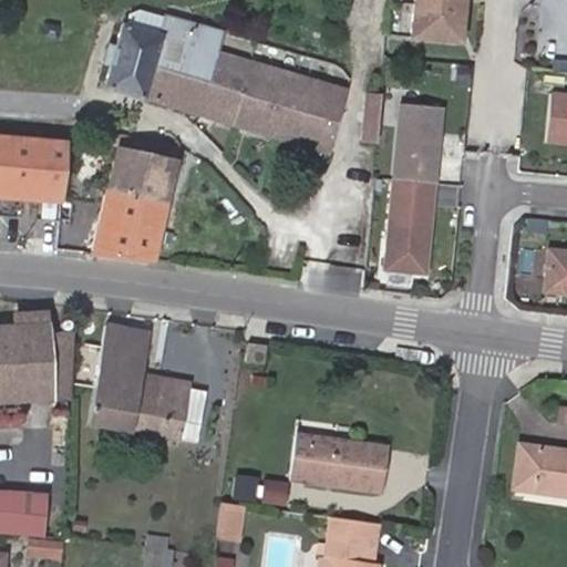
[(470,44),(472,0),(415,0),(413,41),(470,44)]
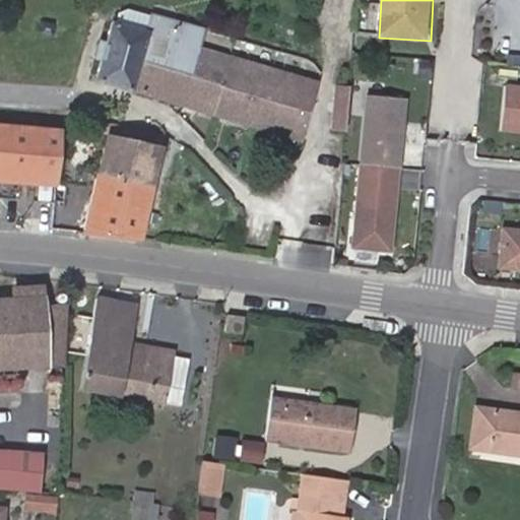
[(151,15),(146,30),(111,21),(106,41),(100,61),(94,79),(131,90),(132,88),(176,102),(182,103),(198,47),(203,30),(151,15)]
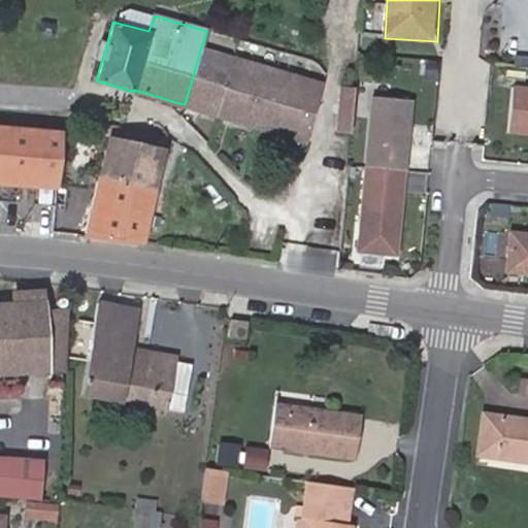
[(100,38),(94,60),(101,62),(107,41),(100,38)]
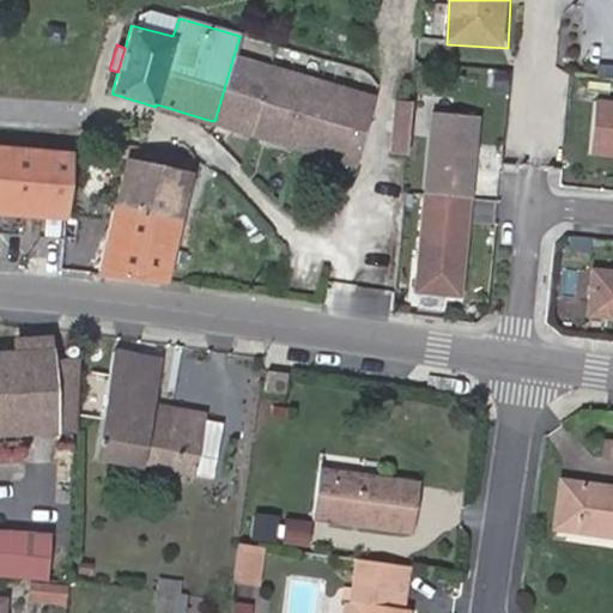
[(234,55),(214,121),(254,133),(272,67),(234,55)]
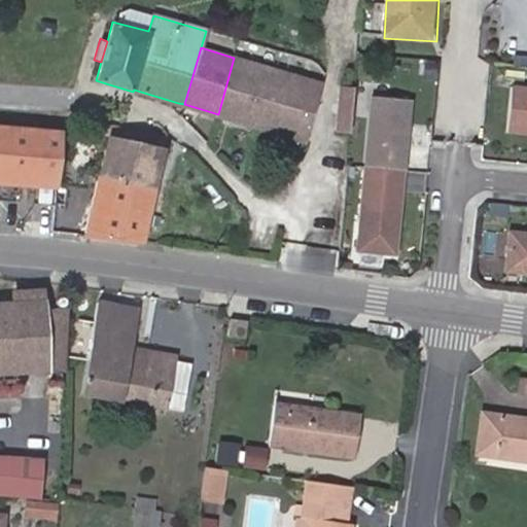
[(237,47),(234,58),(218,114),(295,138),(310,88),(258,72),(264,56),(237,47)]
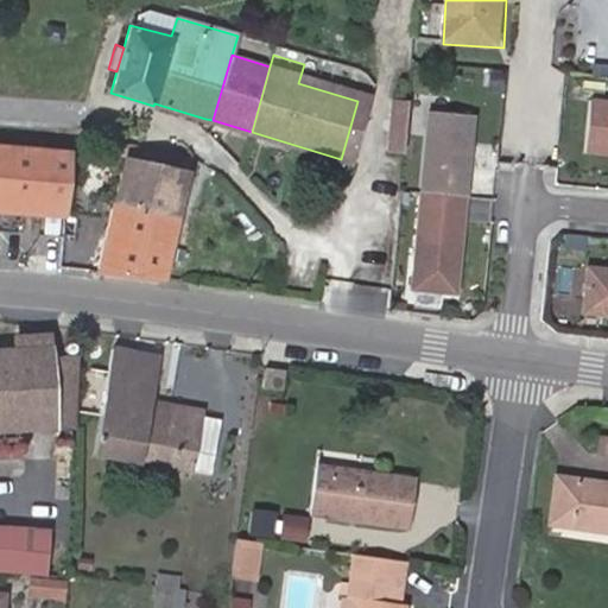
[(584,156),(607,157),(607,96),(589,96),(584,156)]
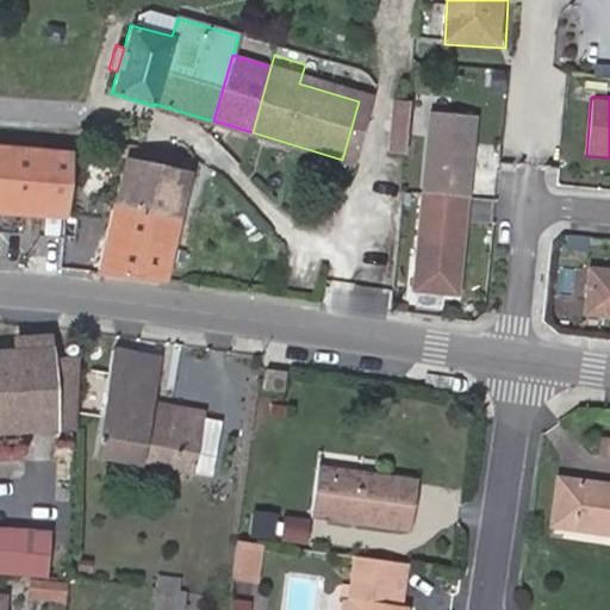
[(392,98),(386,151),(409,154),(415,100),(392,98)]
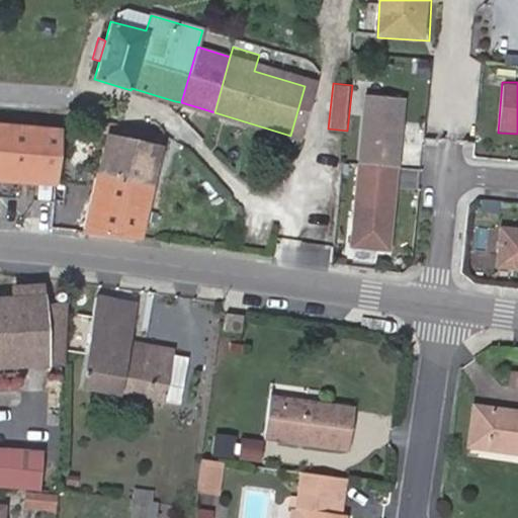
[(407,97),(362,94),(351,249),(395,252),(407,97)]
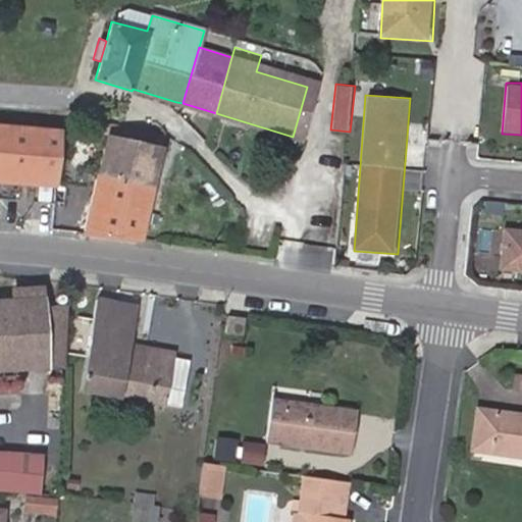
[(60,129),(0,124),(0,179),(56,184),(60,129)]
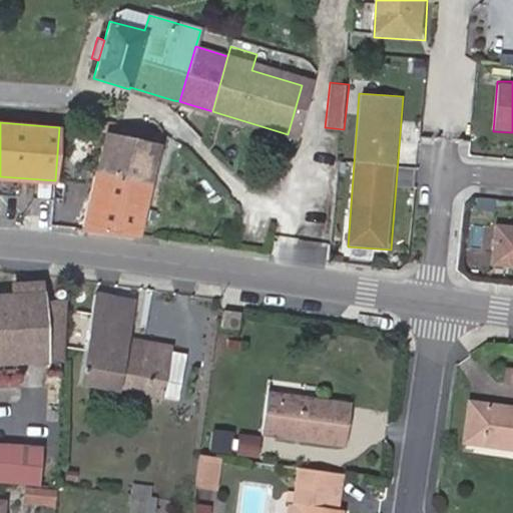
[(155,133),(107,123),(106,131),(153,142),(155,133)]
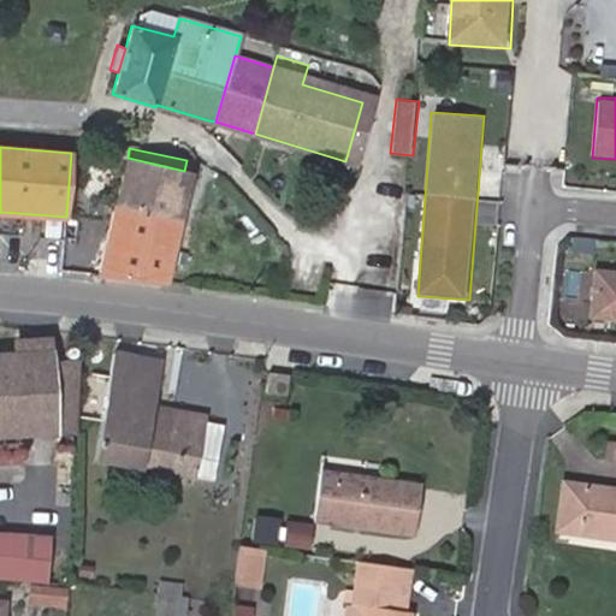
[(184,171),(128,158),(116,206),(179,220),(191,172),(184,171)]
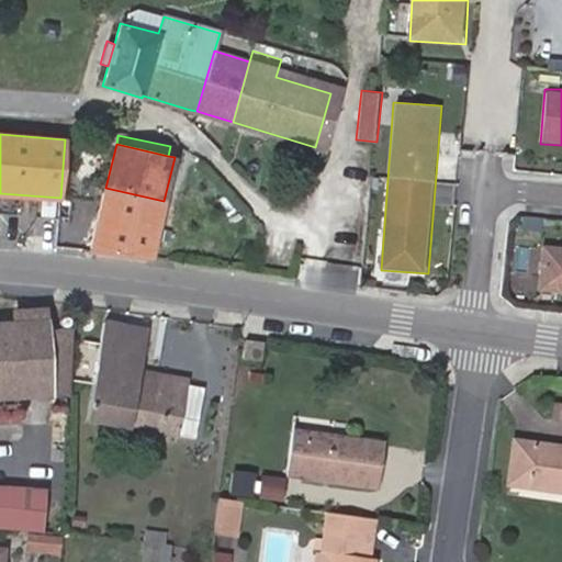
[(152,257),(164,201),(105,188),(91,249),(152,257)]
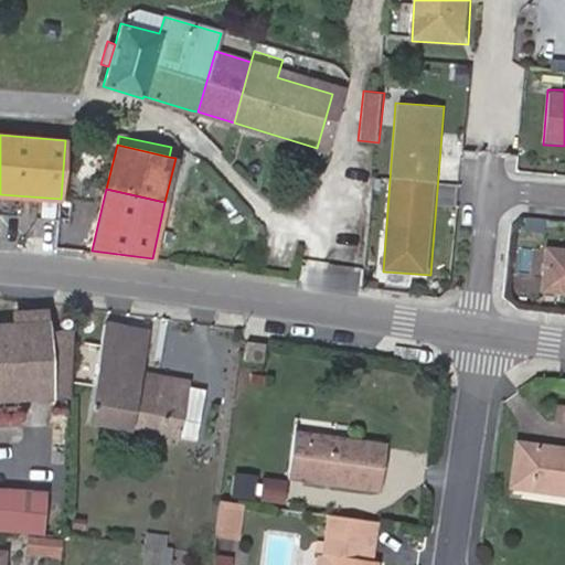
[(564,249),(544,248),(541,296),(564,297),(564,249)]
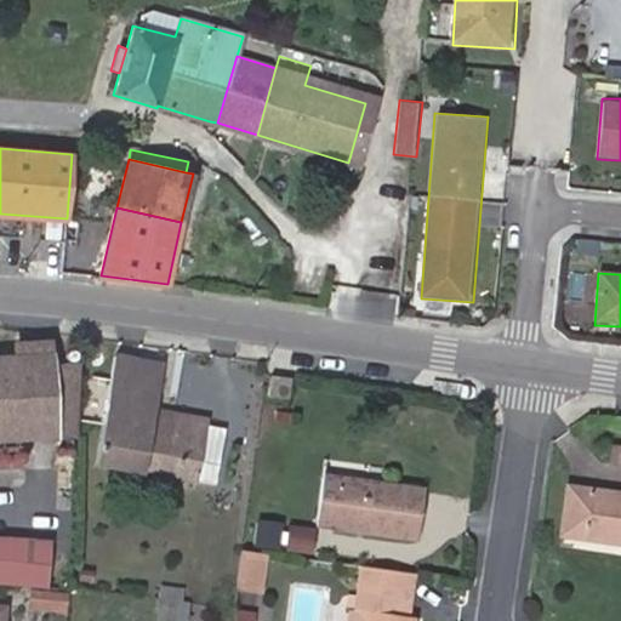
[(0,439),(79,436),(81,362),(56,363),(55,352),(0,353),(0,439)]
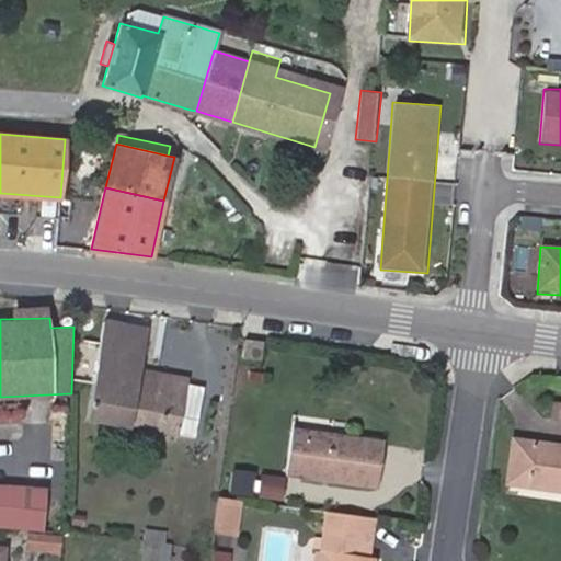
[(125,365),(133,323),(105,318),(87,415),(196,435),(205,386),(189,382),(190,377),(141,368),(125,365)]
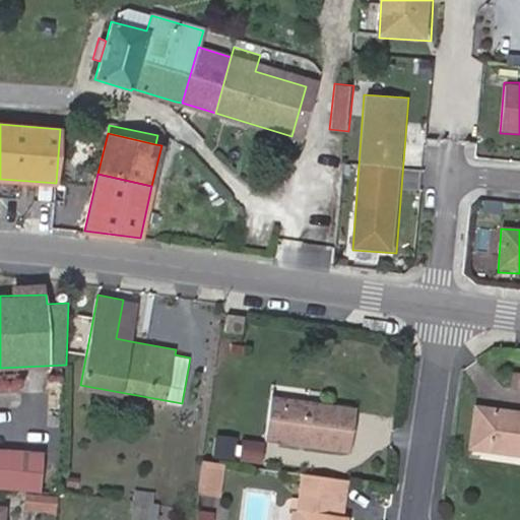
[(131,341),(139,303),(123,300),(116,338),(131,341)]
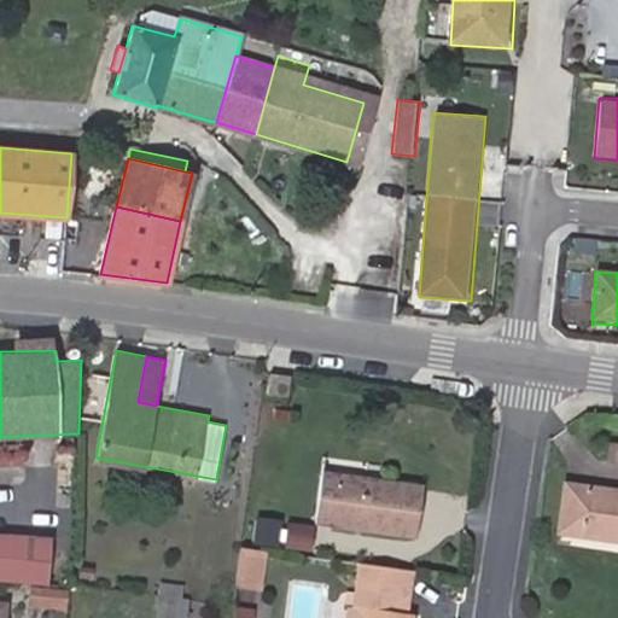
[(272,372),(268,391),(289,394),(291,374),(272,372)]
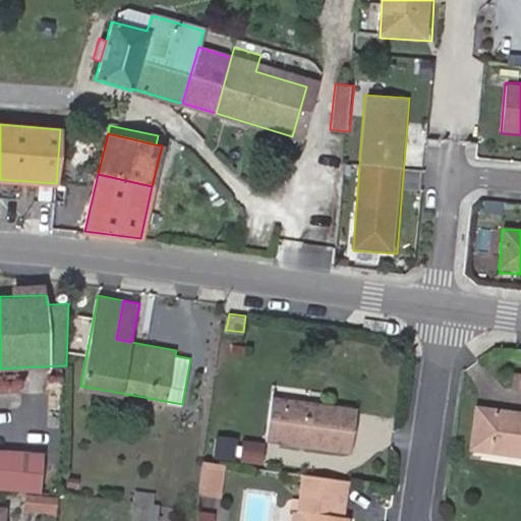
[(520,389),(520,370),(513,370),(511,389),(520,389)]
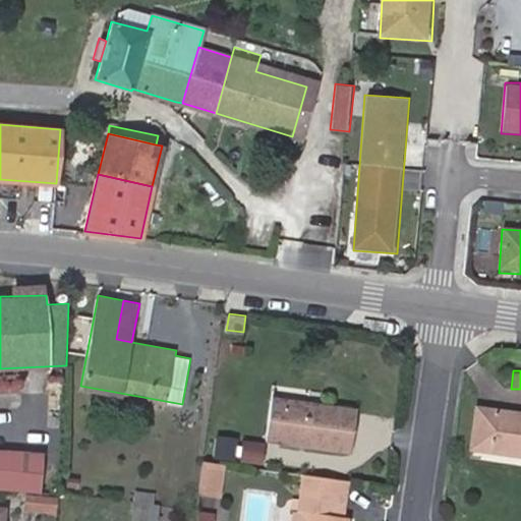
[(272,398),(267,435),(352,448),(358,411),(272,398)]
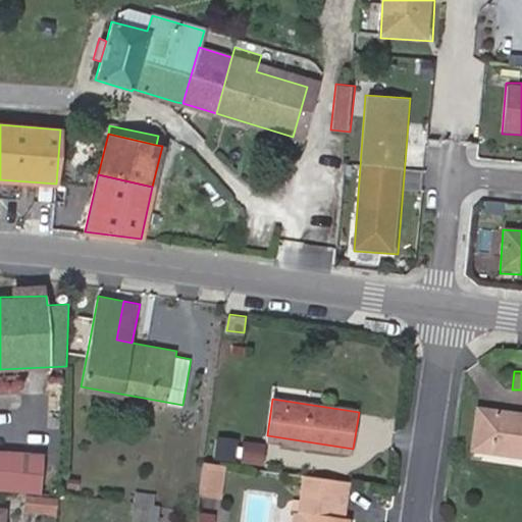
[(521,413),(480,407),(473,447),(521,454),(521,413)]
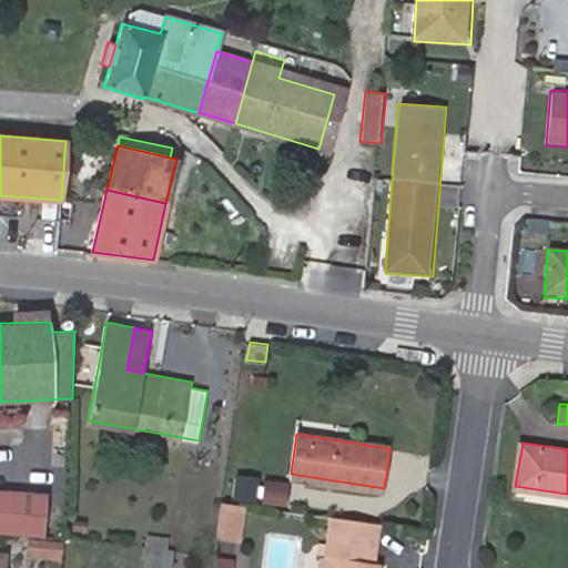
[(234,496),(251,500),(257,480),(240,476),(234,496)]
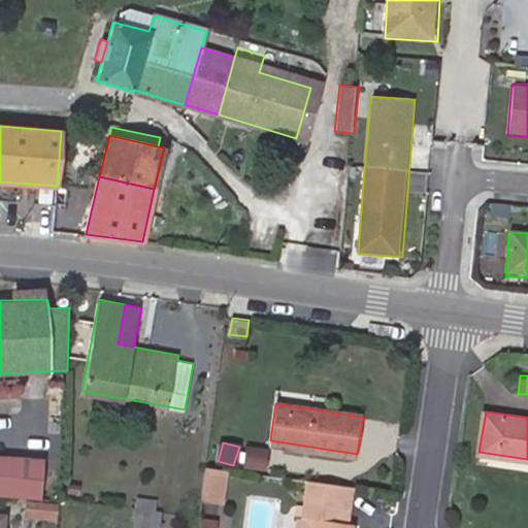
[(245,447),(244,468),(269,469),(270,448),(245,447)]
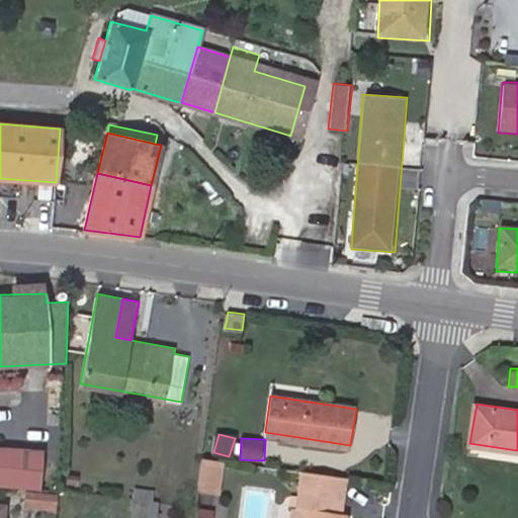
[(44,451),(0,447),(0,486),(40,489),(44,451)]
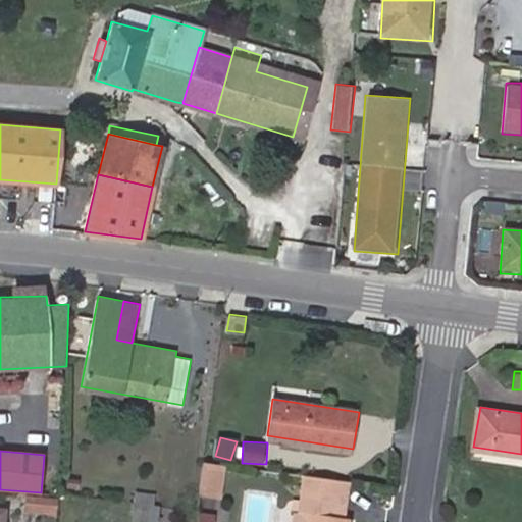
[(200,491),(216,494),(220,462),(204,460),(200,491)]
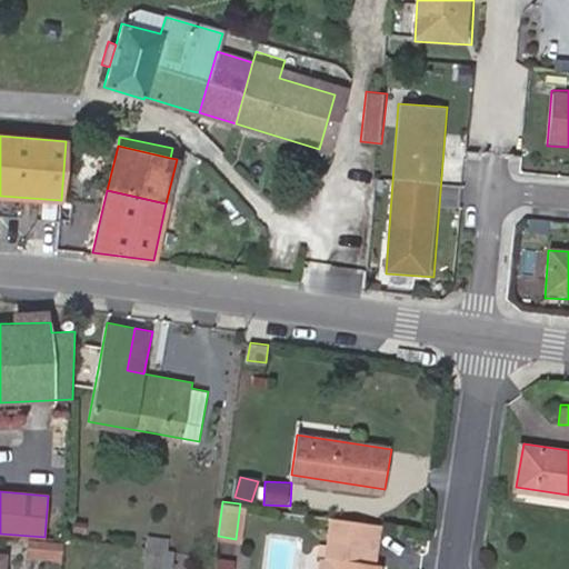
[(379,568),(380,565),(375,563),(362,561),(366,545),(377,547),(381,523),(331,516),(327,543),(321,543),(319,555),(321,555),(331,557),(329,568),(379,568)]
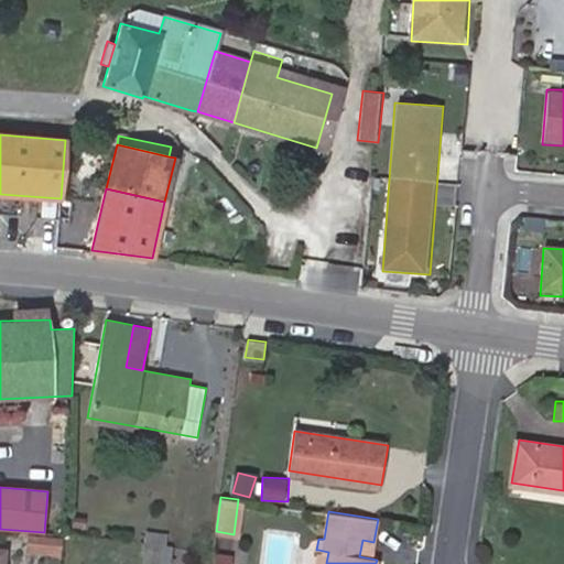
[(145,529),(141,559),(170,563),(173,545),(165,544),(167,532),(145,529)]
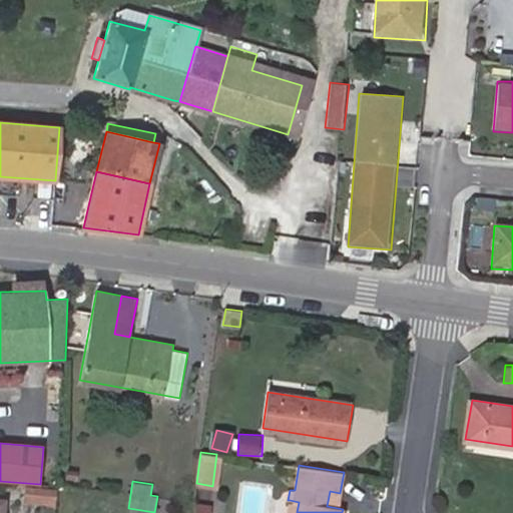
[(55,509),(58,490),(25,486),(23,504),(55,509)]
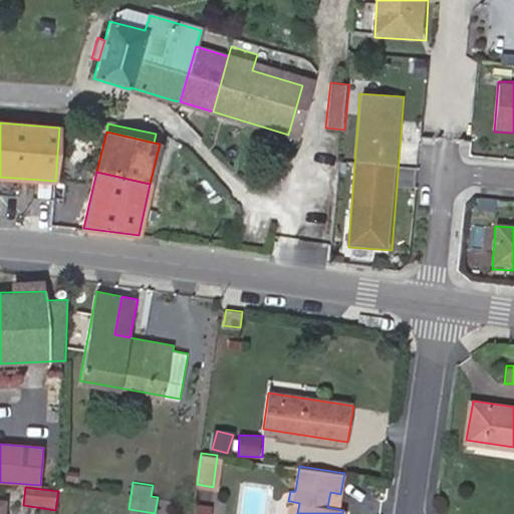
[(340,494),(330,492),(327,507),(338,509),(340,494)]
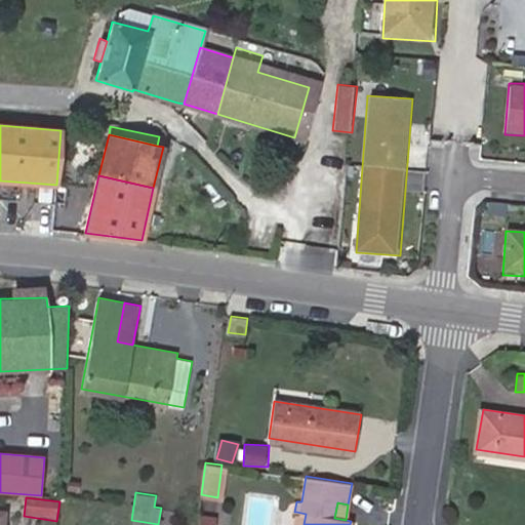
[(304,524),(306,514),(296,512),(293,524),(304,524)]
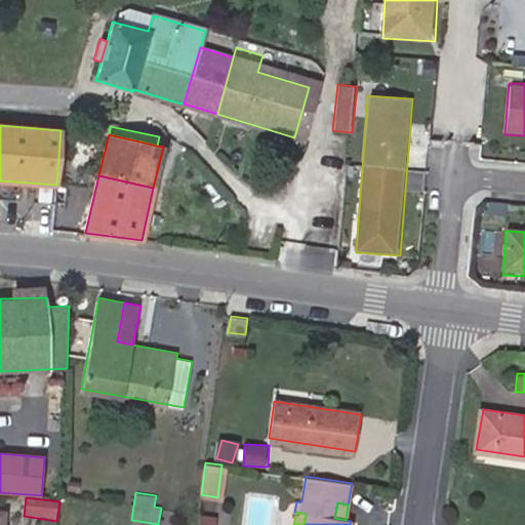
[(216,524),(218,516),(200,515),(198,524),(216,524)]
